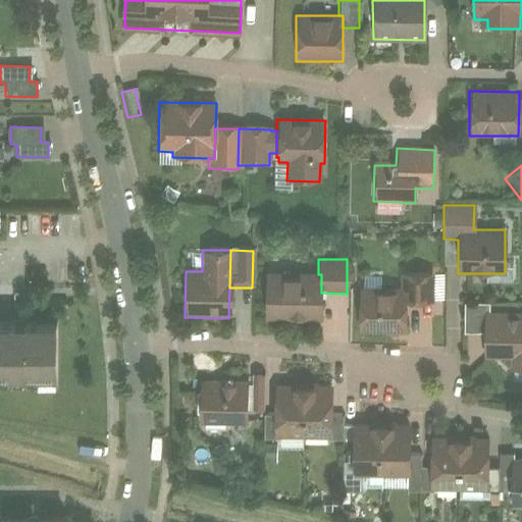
[(264,320),(320,321),(321,293),(321,274),(318,274),(265,274),(264,320)]
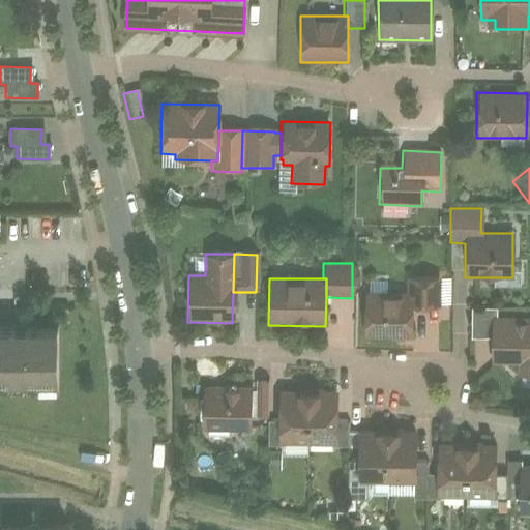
[(407,296),(407,308),(438,308),(438,278),(407,278),(407,296)]
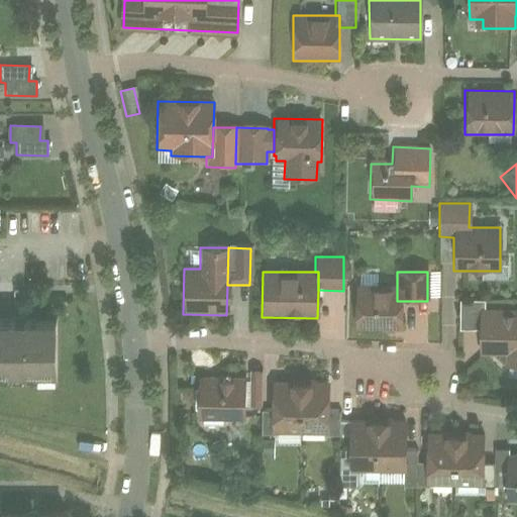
[(352,331),(397,331),(397,301),(397,289),(352,288),(352,331)]
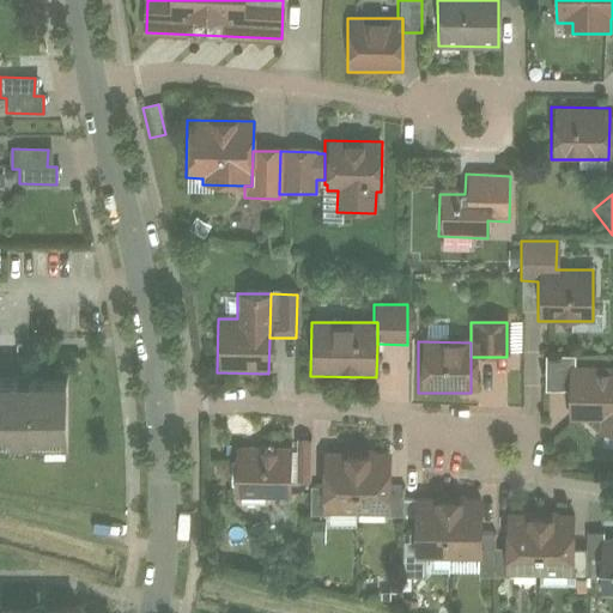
[(547,390),(571,390),(571,366),(577,366),(577,357),(548,357),(547,390)]
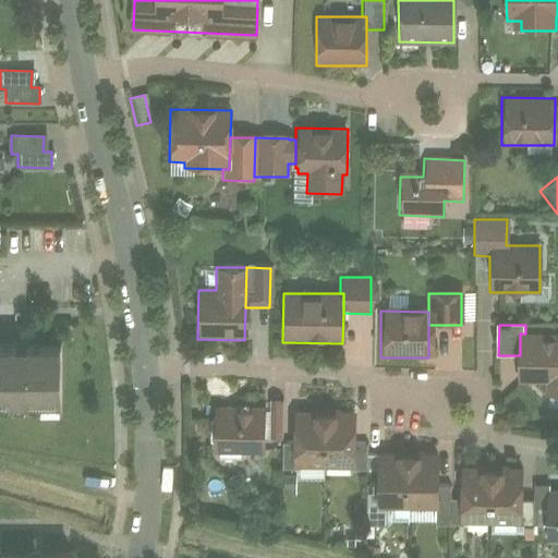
[(557,397),(557,334),(525,334),(520,334),(520,355),(520,384),(542,384),(542,397),(557,397)]
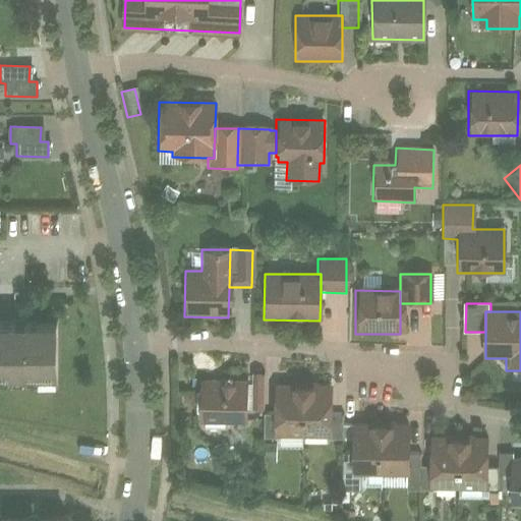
[(0,383),(58,381),(56,322),(0,324),(0,383)]
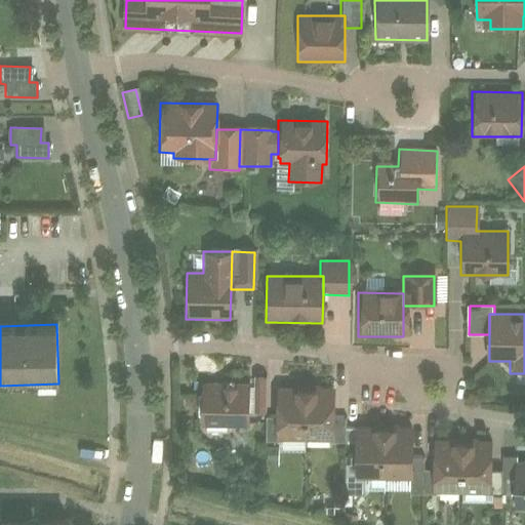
[(247,377),(206,376),(205,418),(246,419),(246,412),(247,387),(247,377)]
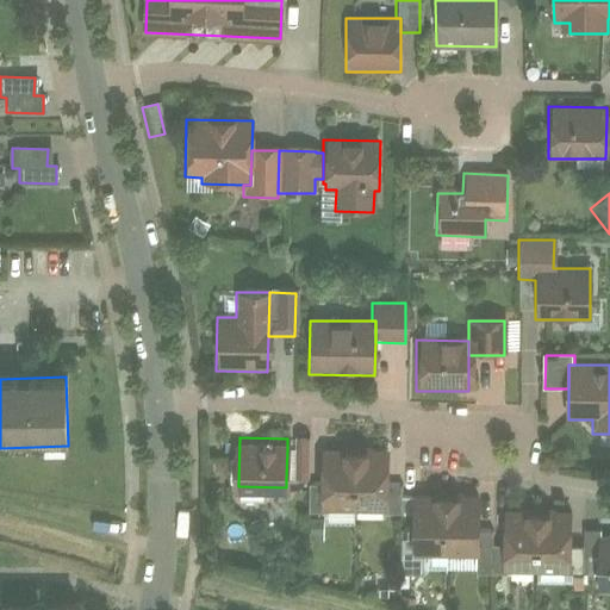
[(294,479),(294,465),(305,465),(306,439),(294,439),(294,449),(287,449),(286,479),(294,479)]
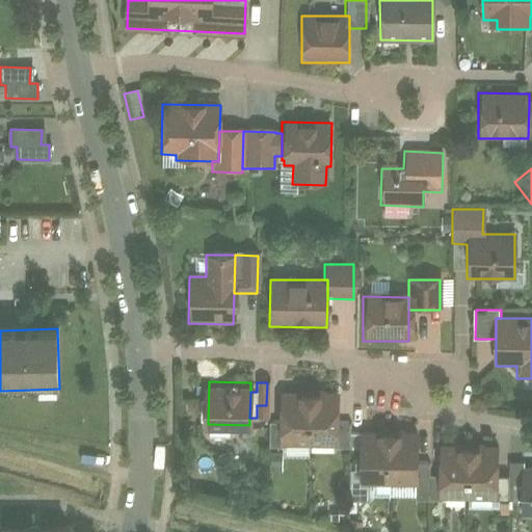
[(338,393),(280,393),(280,423),(280,444),(280,447),(337,448),(337,424),(338,393)]
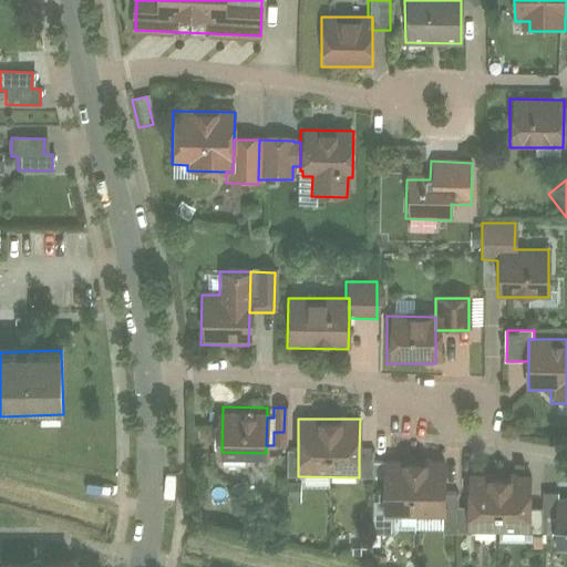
[(298,473),(298,451),(286,450),(286,473),(298,473)]
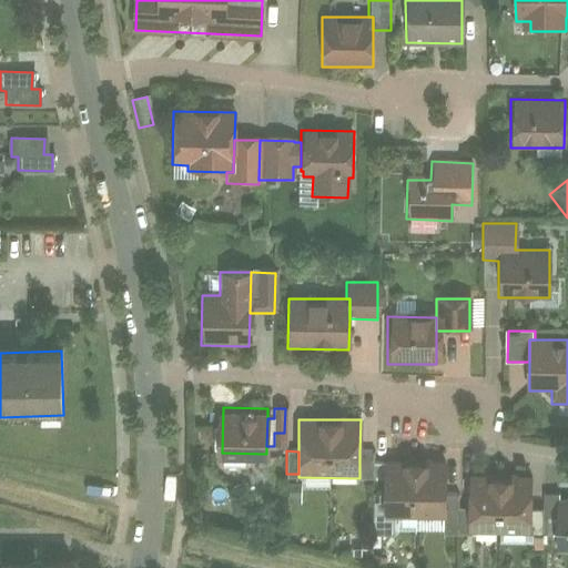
[(373,453),(359,453),(359,478),(373,478),(373,453)]
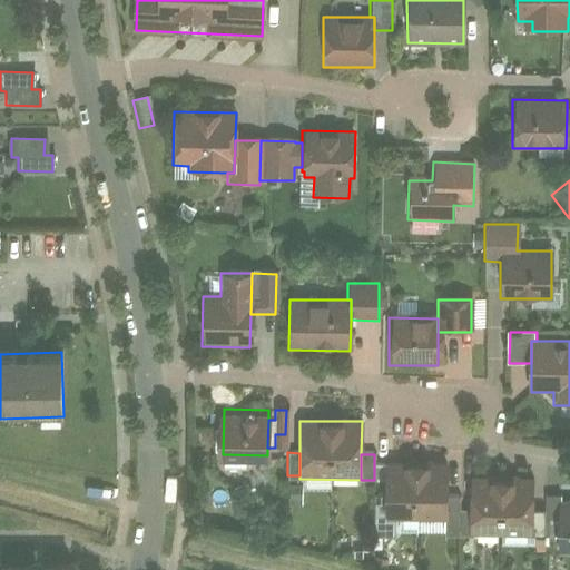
[(446,463),(385,462),(385,492),(385,519),(445,520),(446,498),(446,463)]
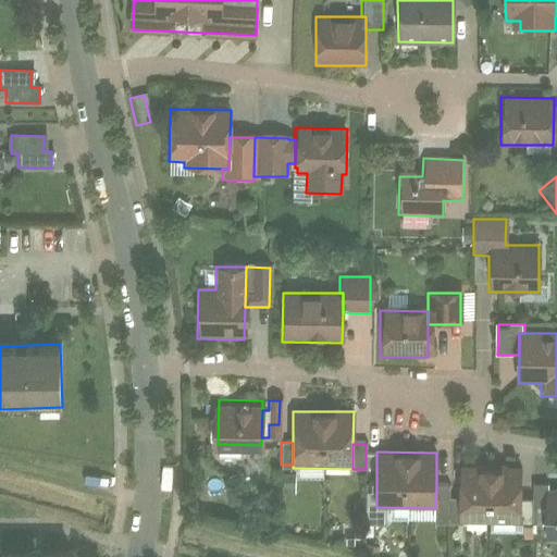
[(522,467),(459,466),(458,498),(458,523),(521,524),(521,498),(522,467)]
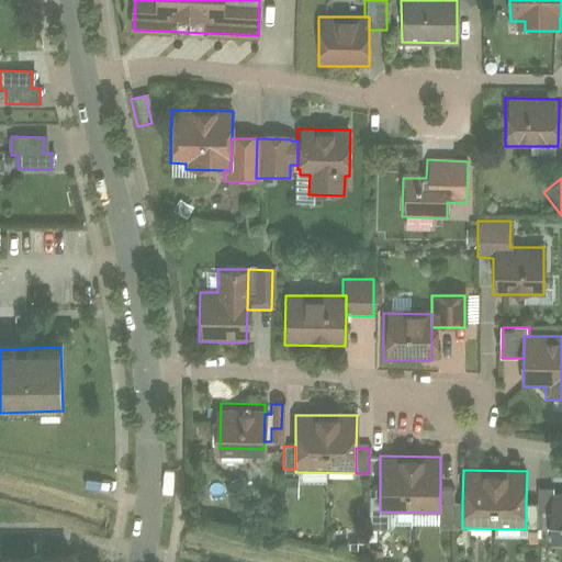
[(380,512),(380,485),(368,484),(368,512),(380,512)]
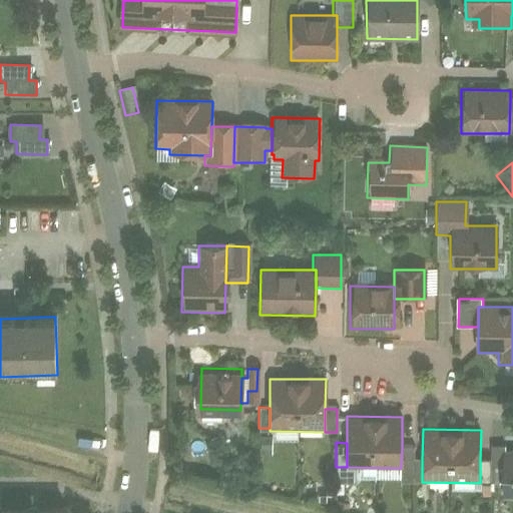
[(491,460),(491,467),(503,467),(503,450),(506,450),(506,446),(491,446),(491,460)]
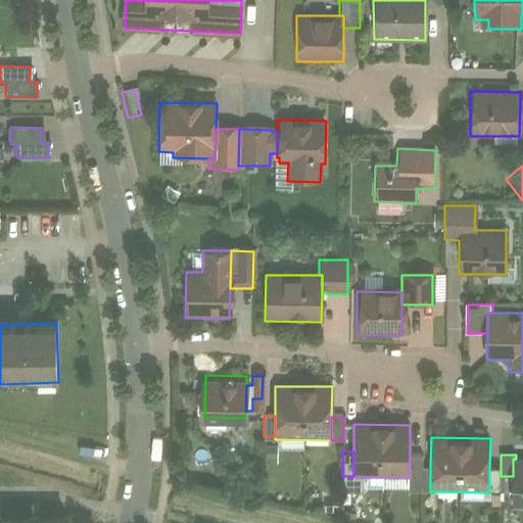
[(409,491),(421,491),(422,468),(422,457),(410,457),(409,477),(409,491)]
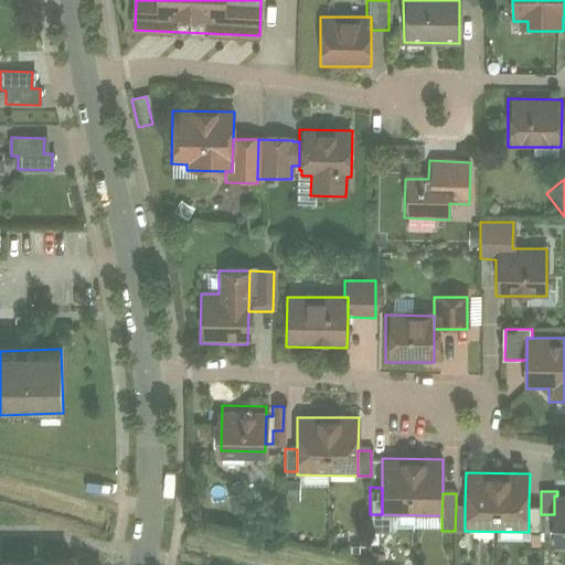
[(554,496),(554,514),(554,547),(564,547),(564,496),(557,496),(554,496)]
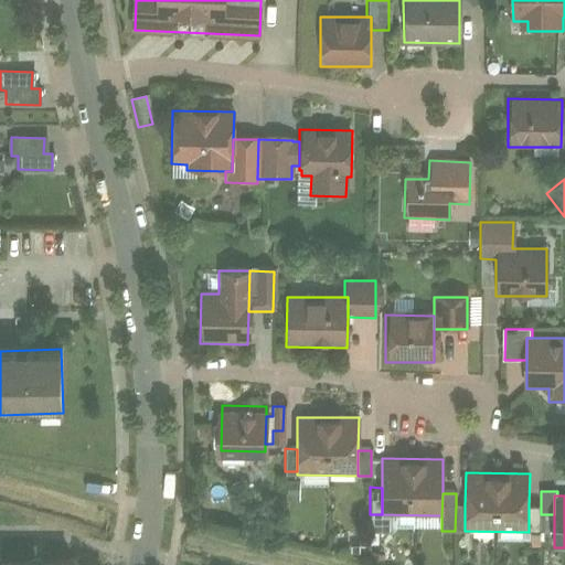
[(465,531),(465,505),(456,505),(455,531),(465,531)]
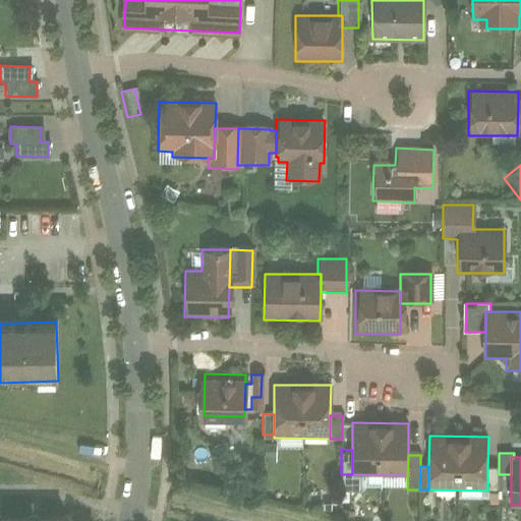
[(499,467),(487,466),(487,490),(498,490),(499,474),(499,467)]
